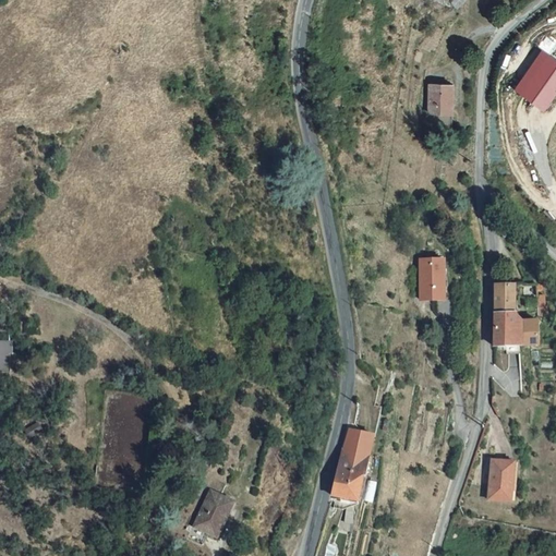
[(555,94),(555,59),(542,49),(516,87),(546,109),(555,94)]
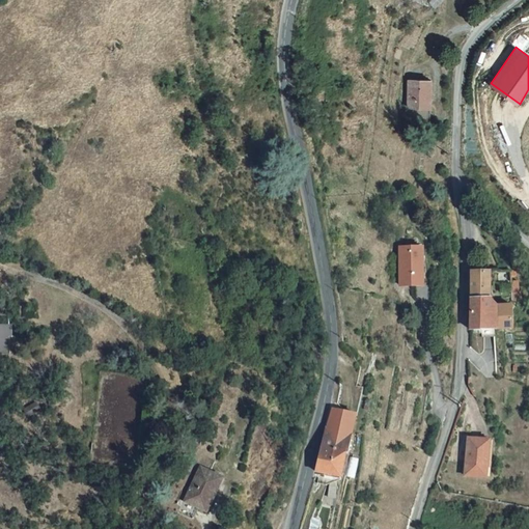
[(430,77),(408,77),(408,104),(432,104),(430,77)]
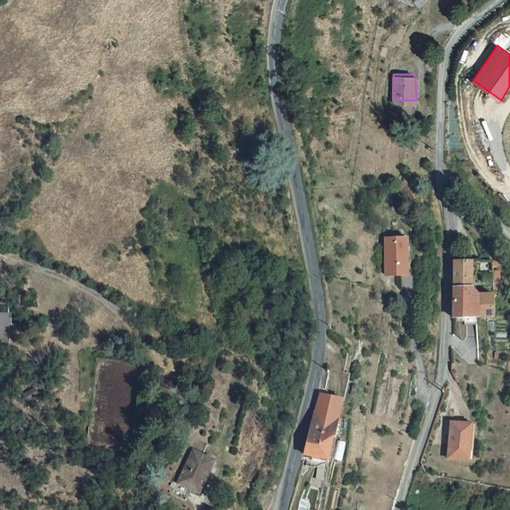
[(383,272),(405,271),(404,235),(382,235),(383,272)]
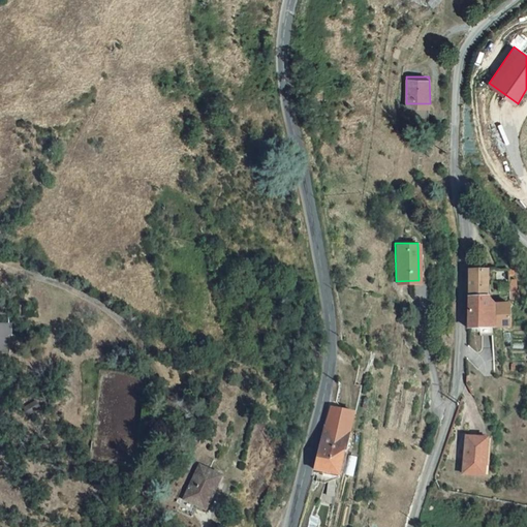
[(495,268),(496,284),(508,284),(508,268),(495,268)]
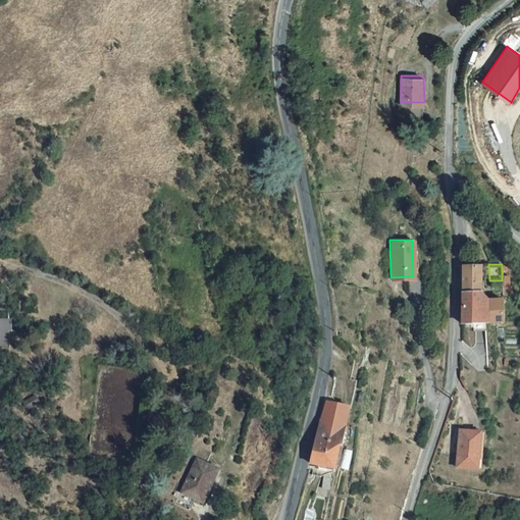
[(461,265),(461,291),(480,291),(480,265),(461,265)]
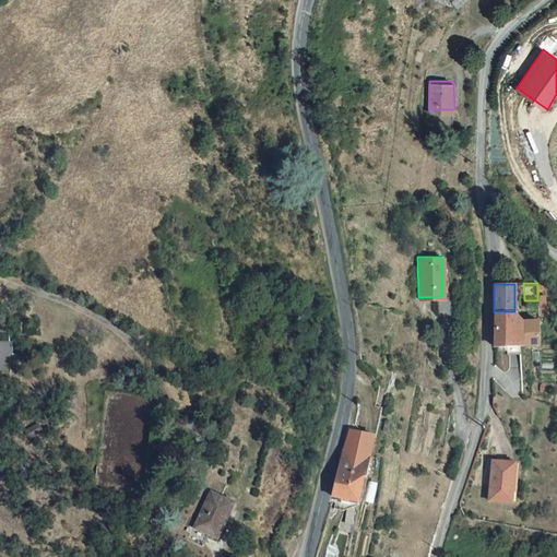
[(522,319),(514,311),(494,311),(493,345),(522,344),(522,319)]
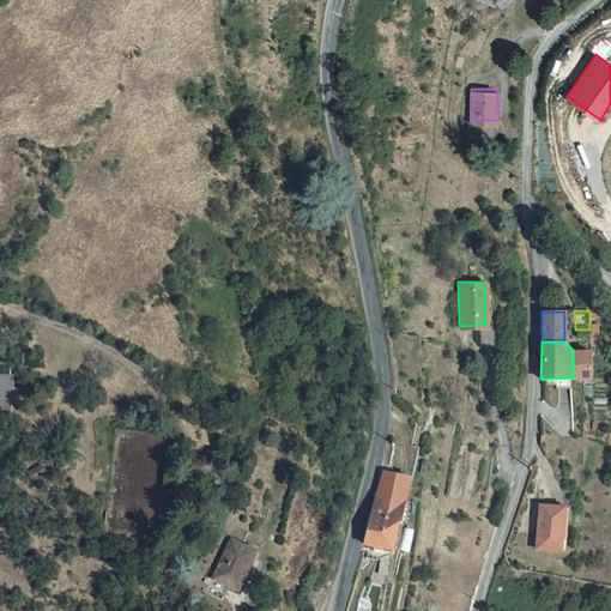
[(11,360),(10,348),(0,348),(0,404),(11,404),(8,383),(14,383),(13,369),(0,370),(0,361),(11,360)]
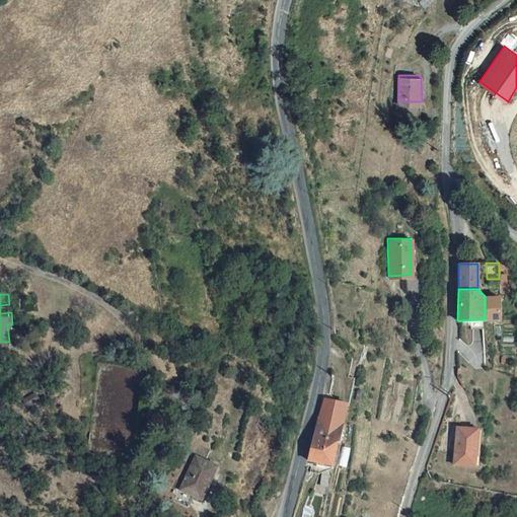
[(485,296),(485,319),(501,319),(500,295),(485,296)]
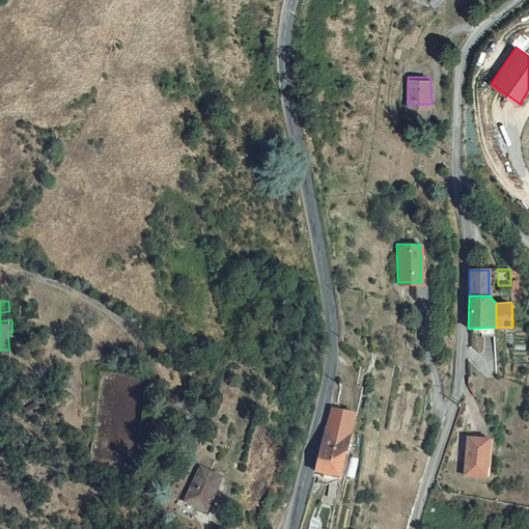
[(466,365),(465,374),(481,376),(483,368),(466,365)]
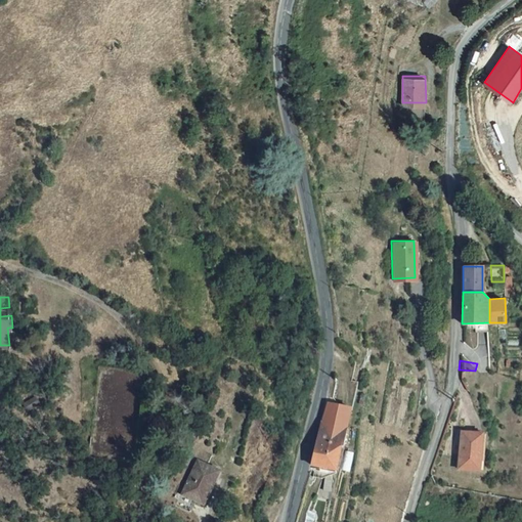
[(337,469),(351,410),(328,405),(323,423),(319,423),(316,439),(315,439),(310,462),(337,469)]
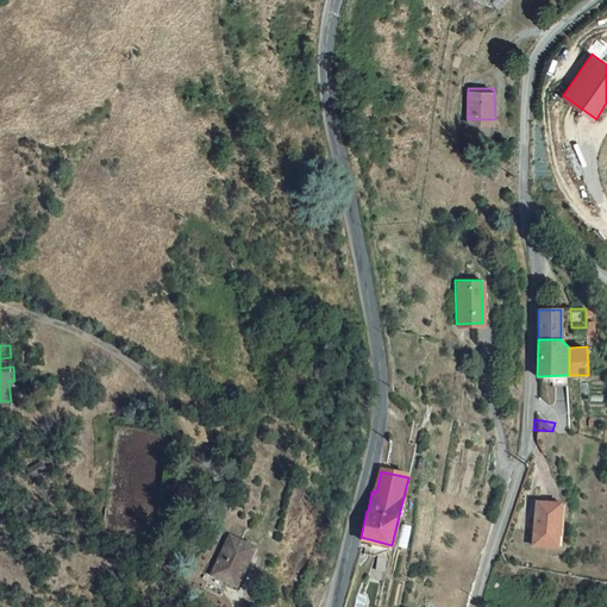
[(538,499),(534,540),(557,542),(561,500),(538,499)]
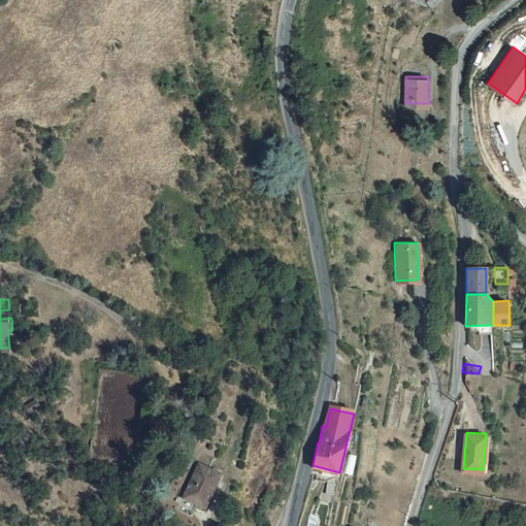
[(185,494),(203,501),(206,502),(221,468),(198,460),(185,494)]
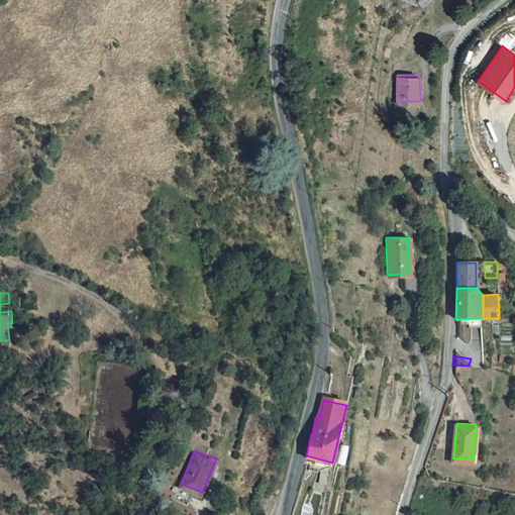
[(324,473),(316,472),(315,483),(323,483),(324,473)]
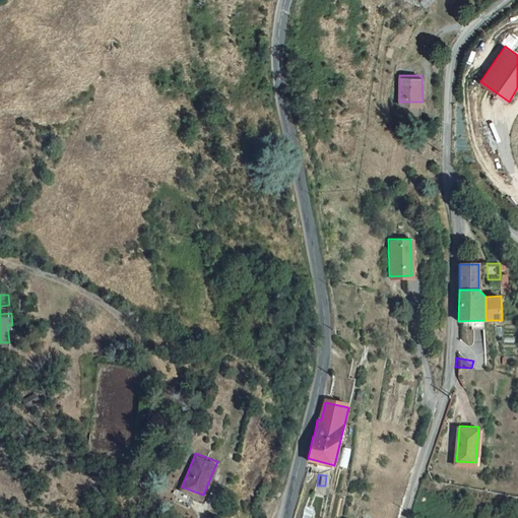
All buildings are outlined.
